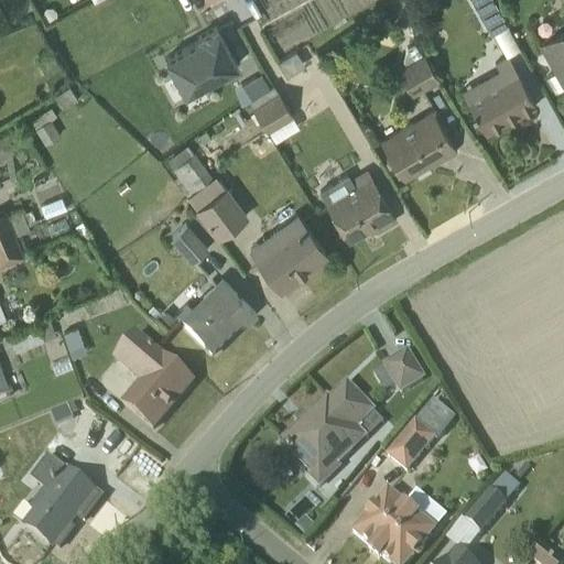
[(519,50),(489,0),(468,0),(489,36),(491,35),(505,58),(519,50)]
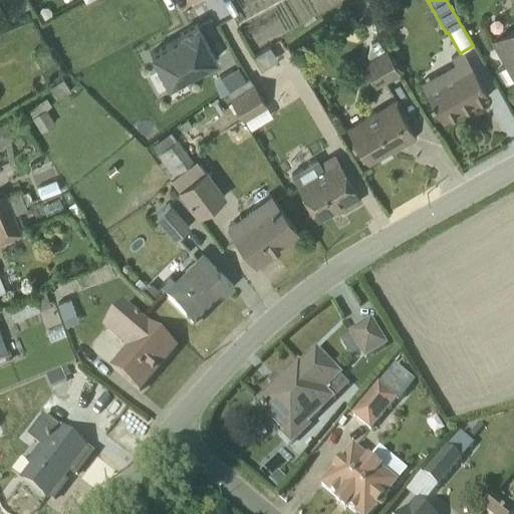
[(215,60),(196,25),(179,34),(180,37),(149,54),(167,86),(215,60)]
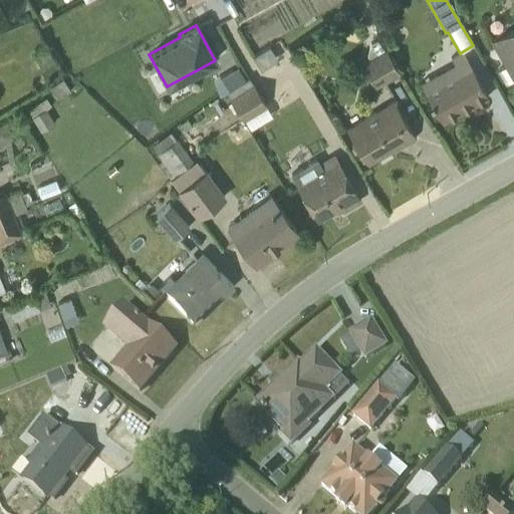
[(513,28),(490,42),(504,68),(497,72),(505,87),(513,81),(513,28)]
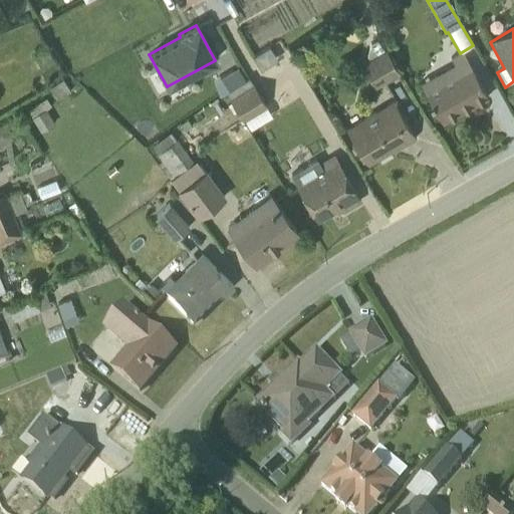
[(268,47),(251,58),(259,70),(276,60),(268,47)]
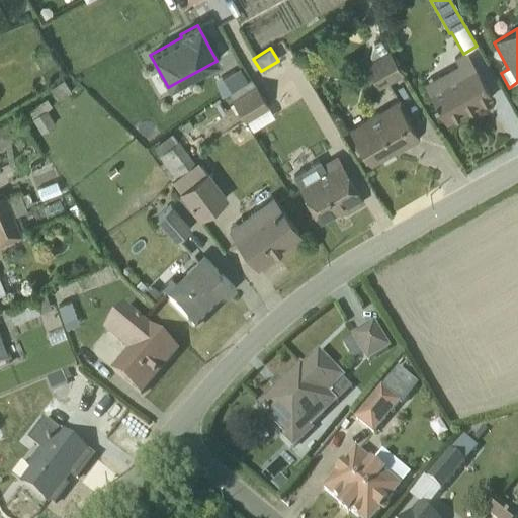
[(387,52),(364,64),(378,89),(402,77),(387,52)]
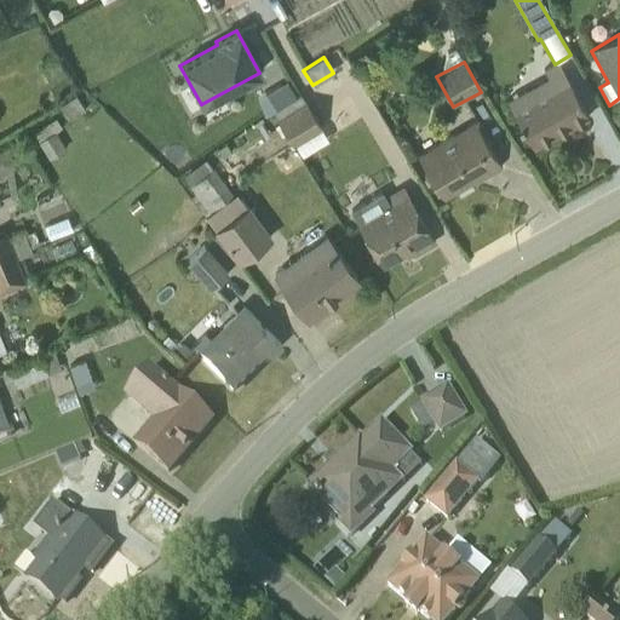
[(534,150),(587,119),(556,64),(541,73),(546,79),(506,102),(534,150)]
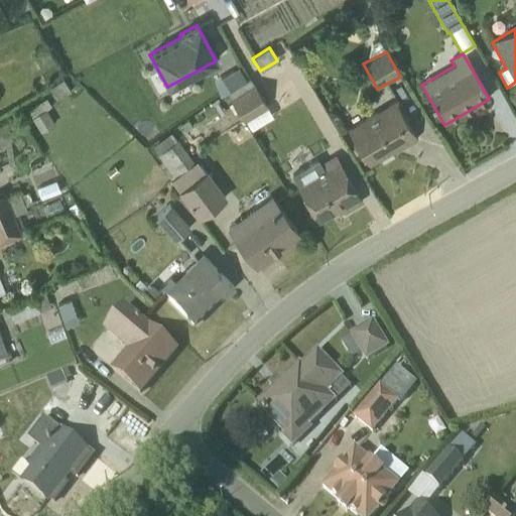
[(249,78),(225,92),(250,131),(273,118),(249,78)]
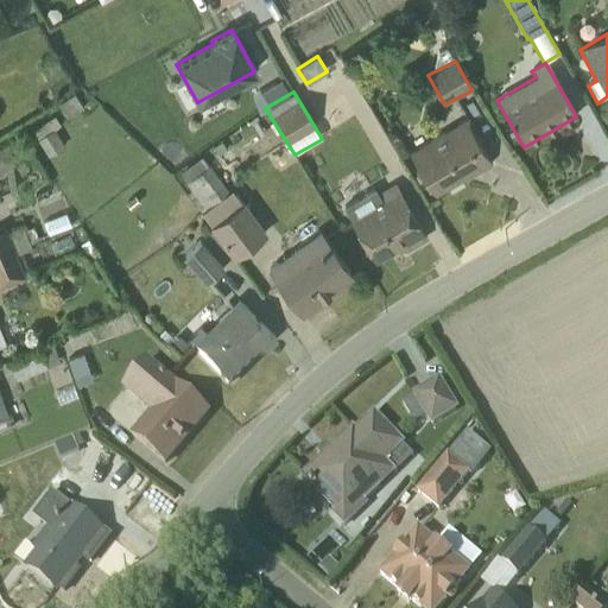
[(82,111),(74,96),(57,106),(65,120),(82,111)]
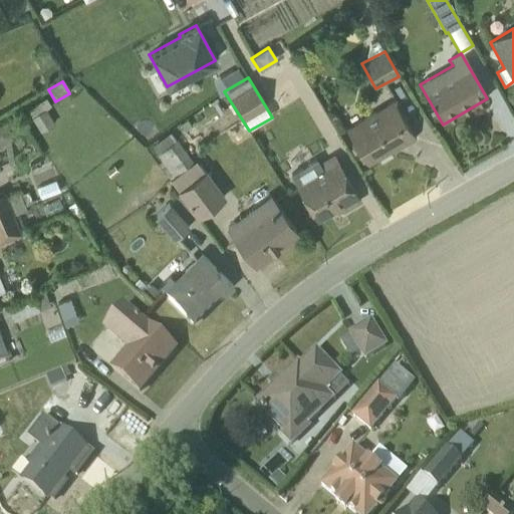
[(40,133),(53,124),(45,111),(51,107),(45,99),(26,111),(40,133)]
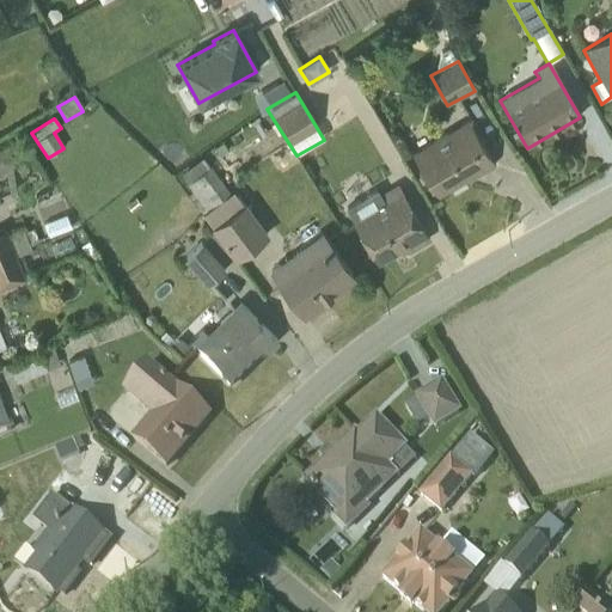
[(491,164),(465,122),(411,154),(436,197),(491,164)]
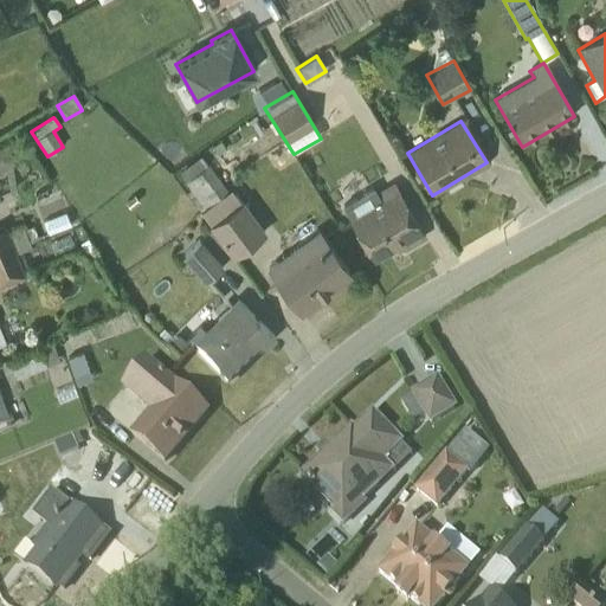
[(207,167),(200,159),(180,173),(187,182),(185,185),(189,191),(186,194),(233,258),(265,234),(240,202),(239,204),(231,192),(229,193),(210,167),(207,167)]
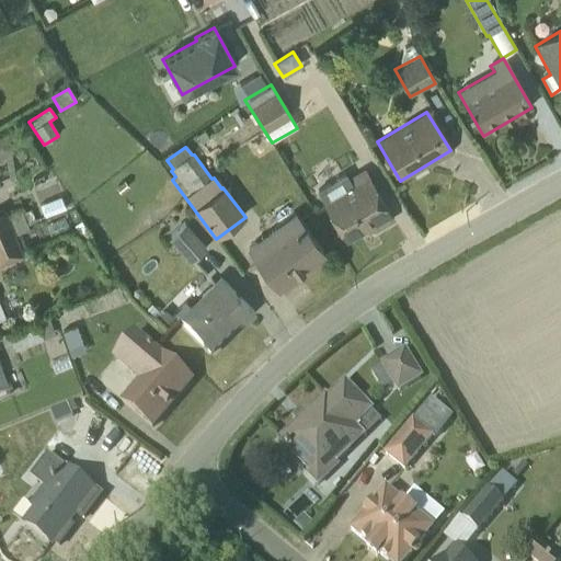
[(341,176),(317,192),(345,240),(371,225),(376,231),(393,221),(363,170),(344,181),(341,176)]
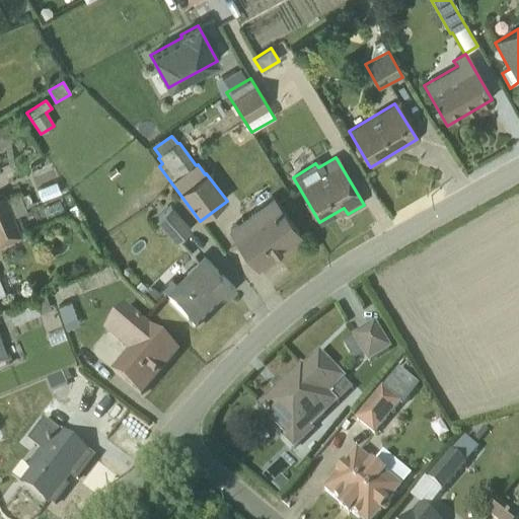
[(60,194),(56,183),(36,192),(41,202),(60,194)]
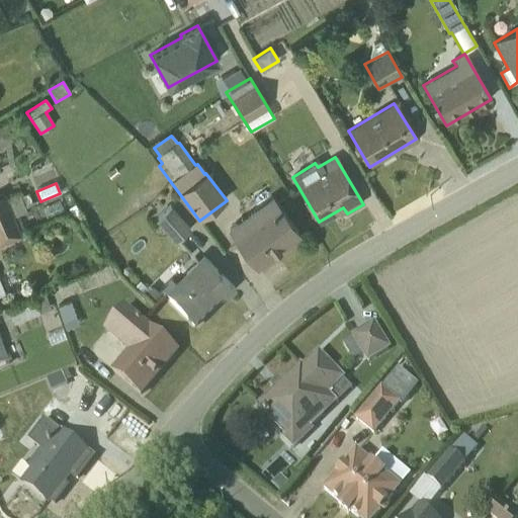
[(26,194),(20,196),(19,194),(5,200),(4,195),(0,196),(0,223),(17,217),(26,212),(24,207),(31,204),(26,194)]
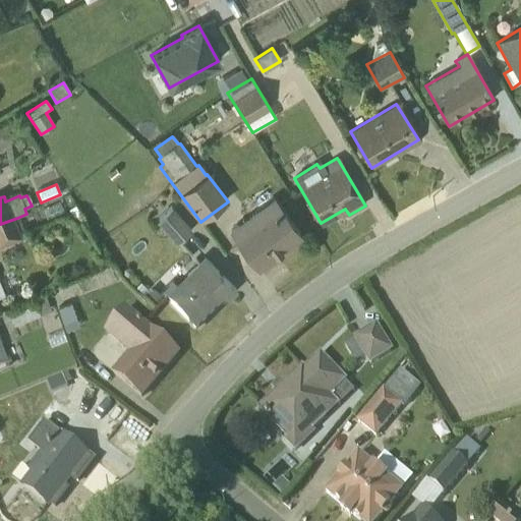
[(258,270),(302,237),(273,198),(229,231),(258,270)]
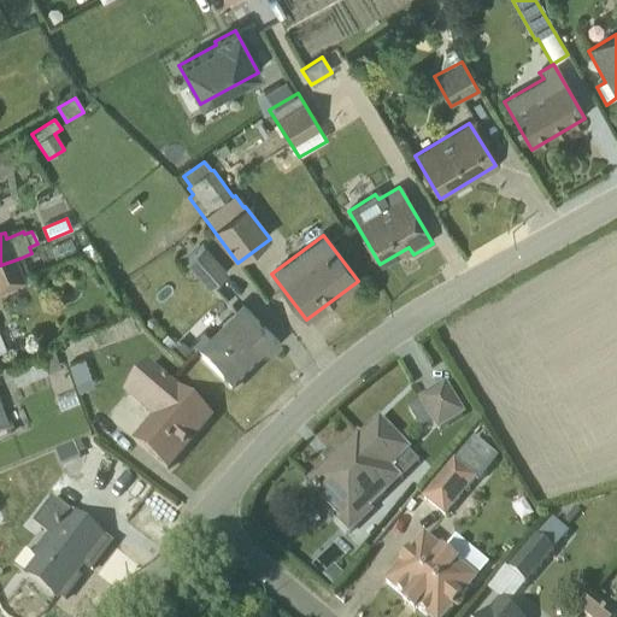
[(234,262),(213,236),(184,259),(209,286),(234,262)]
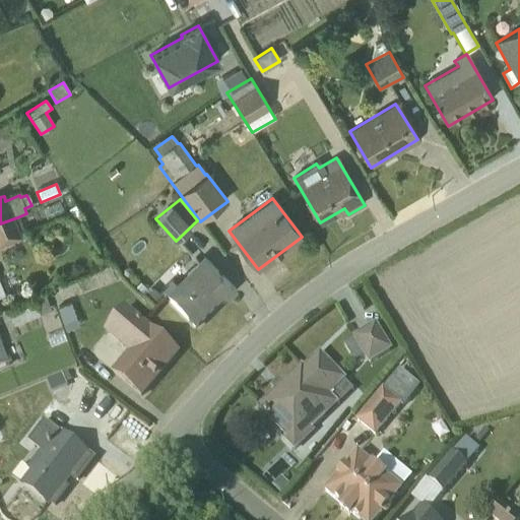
[(62,212),(59,204),(43,210),(46,218),(62,212)]
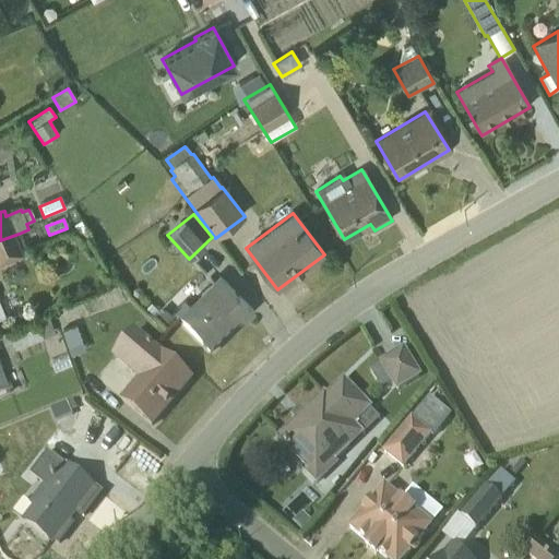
[(25,247),(19,234),(0,240),(0,264),(23,256),(21,249),(25,247)]
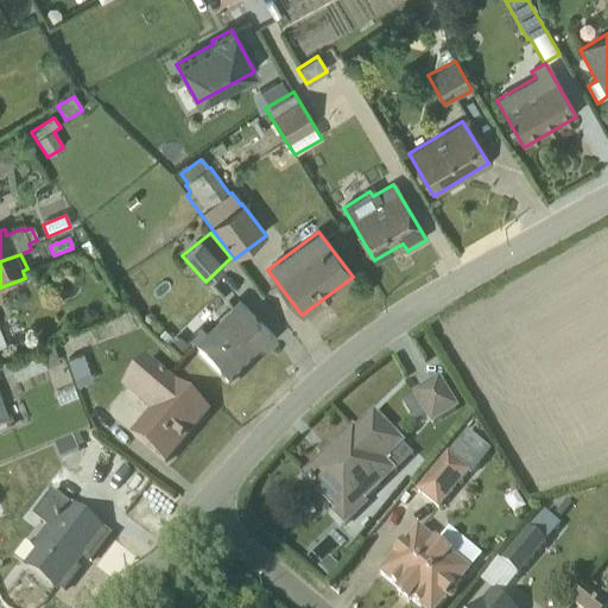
[(228,385),(274,339),(235,301),(190,348),(228,385)]
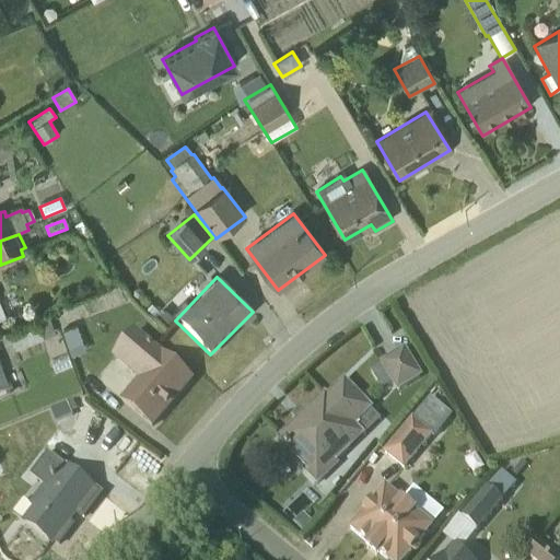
[(47,318),(8,334),(14,350),(54,334),(47,318)]
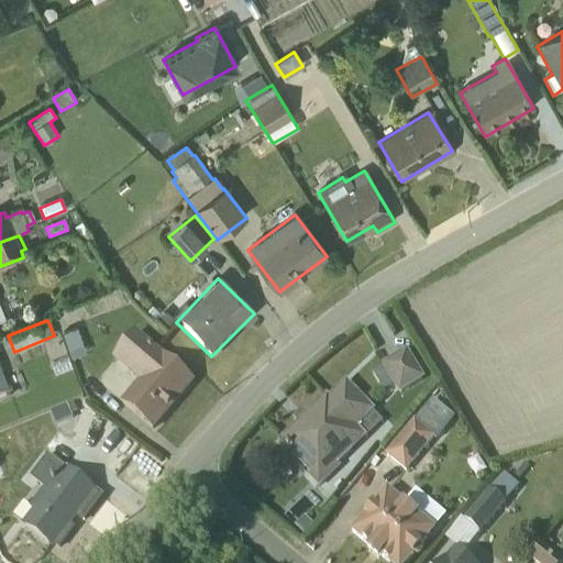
[(62,333),(70,359),(84,354),(75,329),(62,333)]
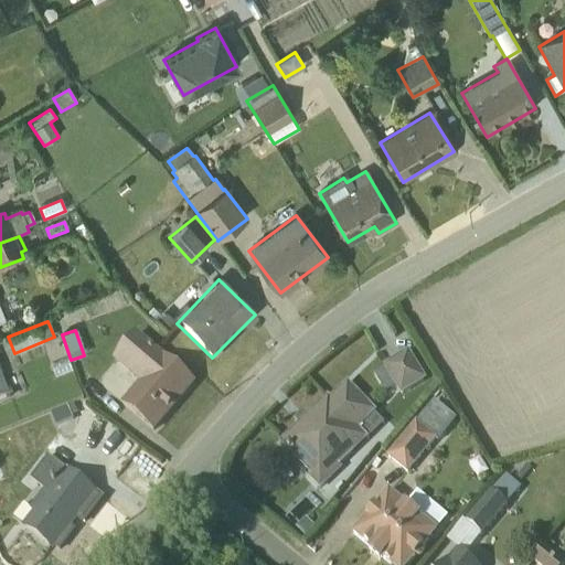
[(192,385),(136,337),(113,363),(137,385),(120,405),(151,432),(192,385)]
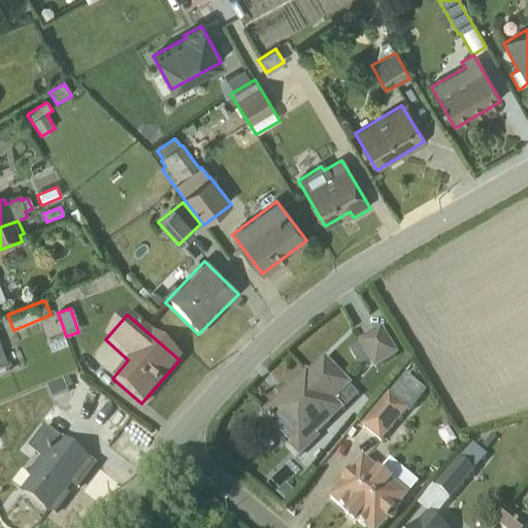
[(380,330),(358,343),(374,371),(396,358),(380,330)]
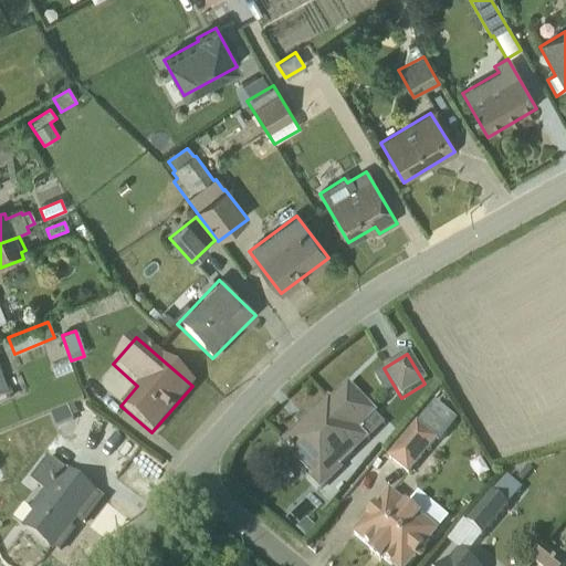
[(0,374),(0,400),(10,397),(0,374)]
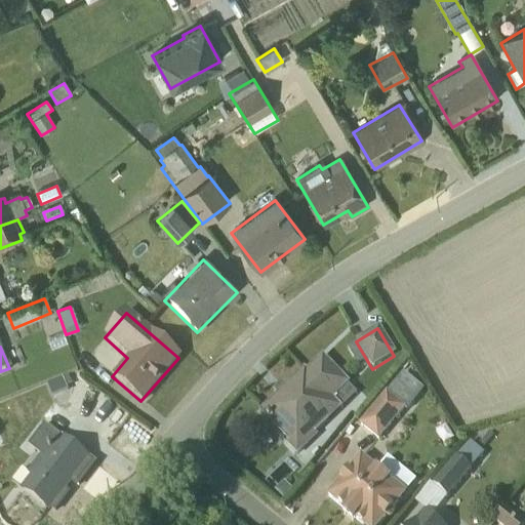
[(356,395),(322,359),(306,374),(304,372),(260,413),(288,443),(306,427),(314,435),(356,395)]
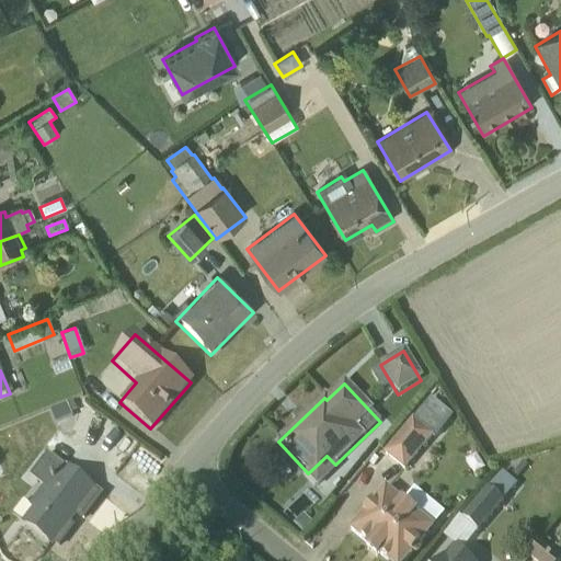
[(65,405),(48,412),(54,425),(70,419),(65,405)]
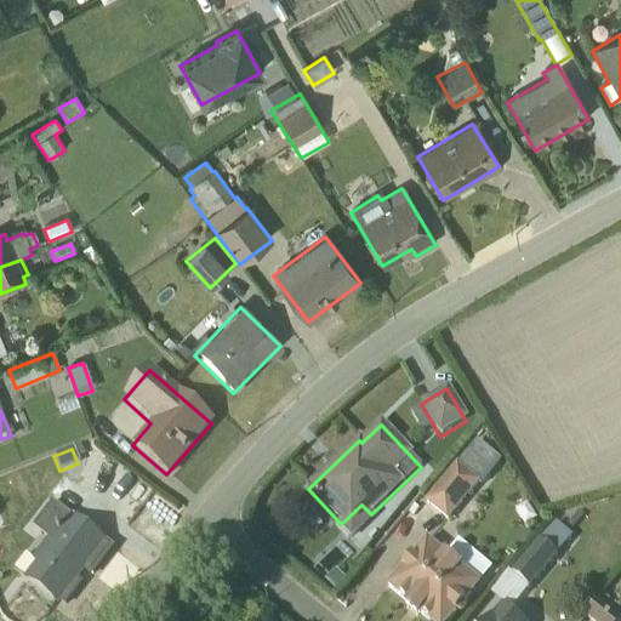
[(491,469),(469,451),(425,506),(446,524),(491,469)]
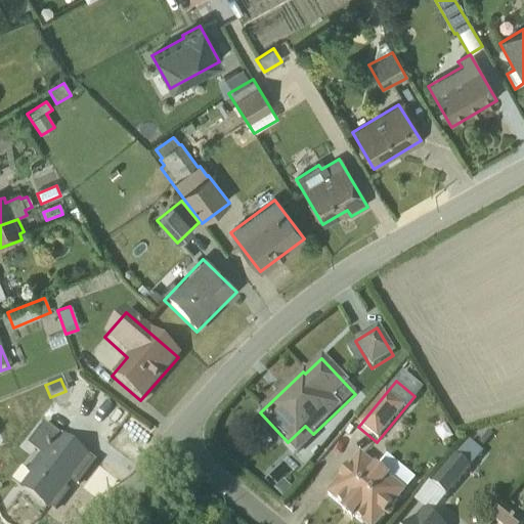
[(49,508),(53,511),(67,493),(61,491),(63,488),(58,484),(64,477),(77,486),(77,483),(92,463),(43,426),(27,447),(41,460),(29,474),(32,477),(22,490),(46,510),(49,508)]
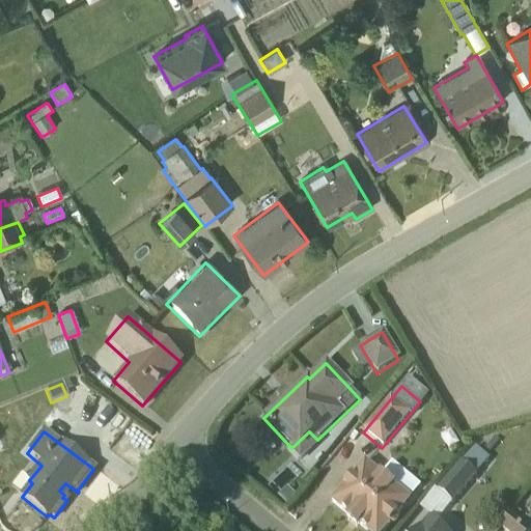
[(363,463),(330,505),(361,530),(386,530),(411,501),(363,463)]
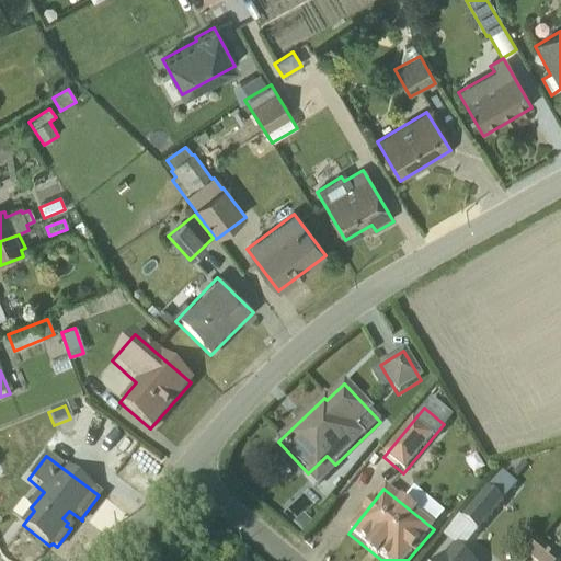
[(502,505),(487,492),(460,522),(476,535),(502,505)]
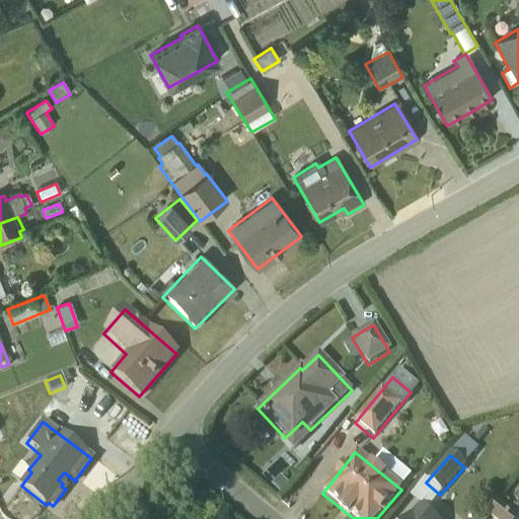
[(518,518),(499,503),(488,517),(490,518),(518,518)]
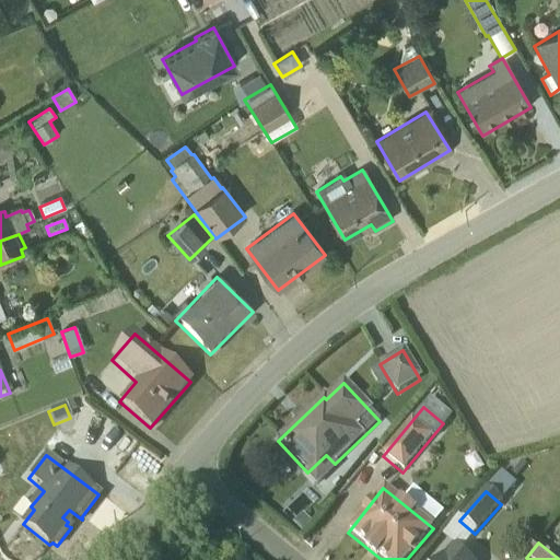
[(467,559),(453,547),(441,559),(467,559)]
